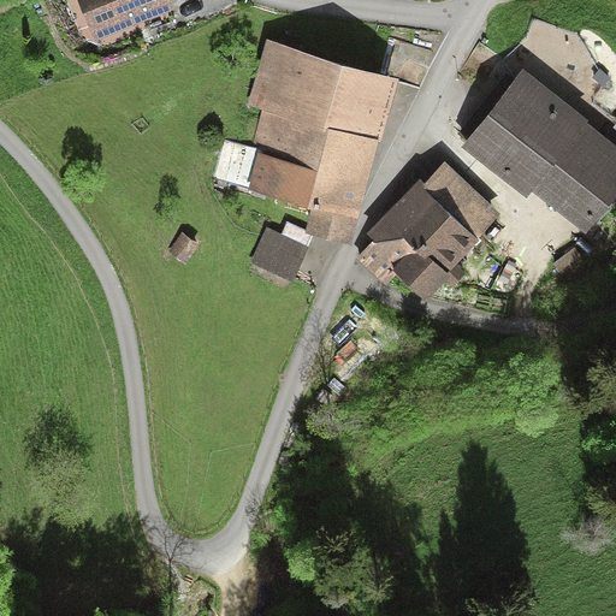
[(175,12),(170,0),(72,0),(89,43),(175,12)]
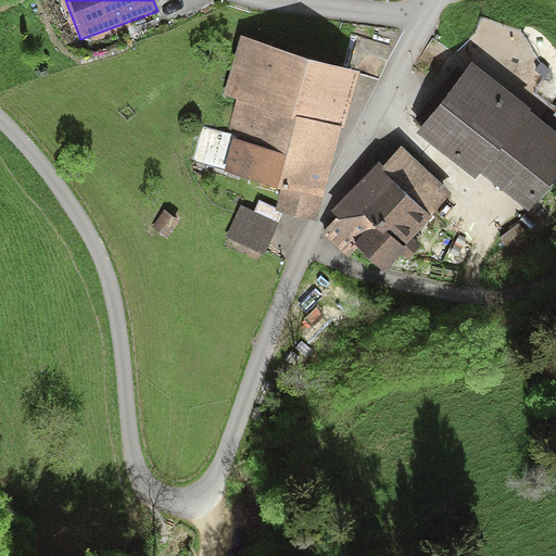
[(311,220),(353,70),(239,37),(223,96),(236,99),(226,133),(202,125),(191,163),(281,188),(275,210),(311,220)]
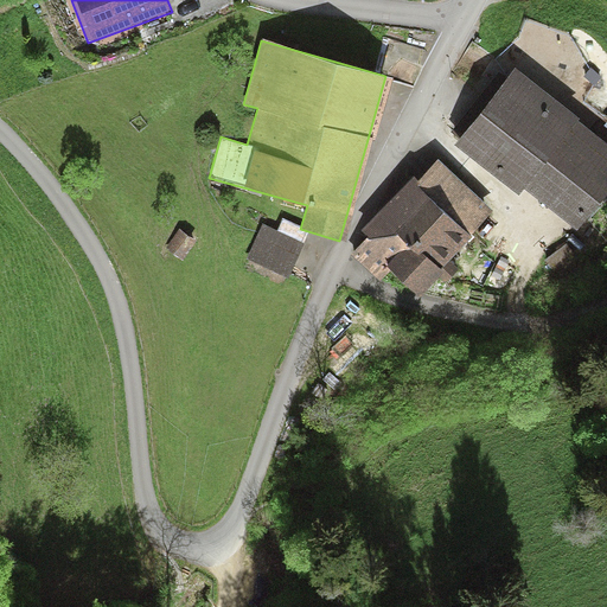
[(569,222),(606,176),(606,145),(516,70),(454,145),(523,200),(531,191),(569,222)]
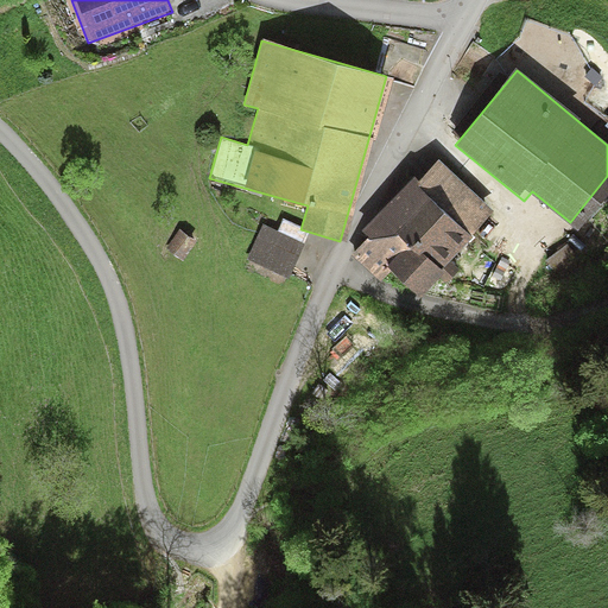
[(494,213),(439,160),(366,235),(369,239),(354,255),(385,285),(396,273),(416,293),(494,213)]
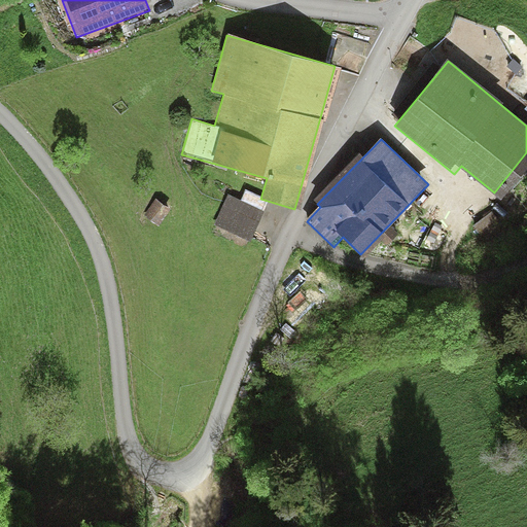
[(264,212),(227,196),(213,229),(249,245),(264,212)]
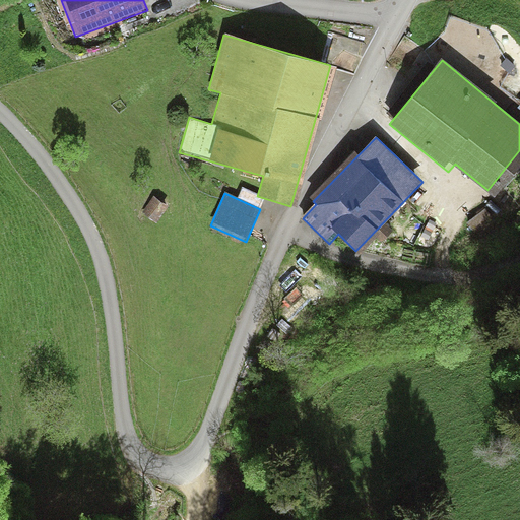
[(153,197),(142,212),(155,222),(168,206),(153,197)]
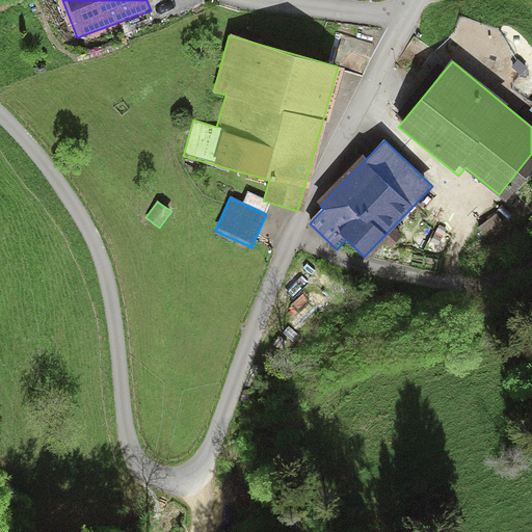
All buildings are outlined.
